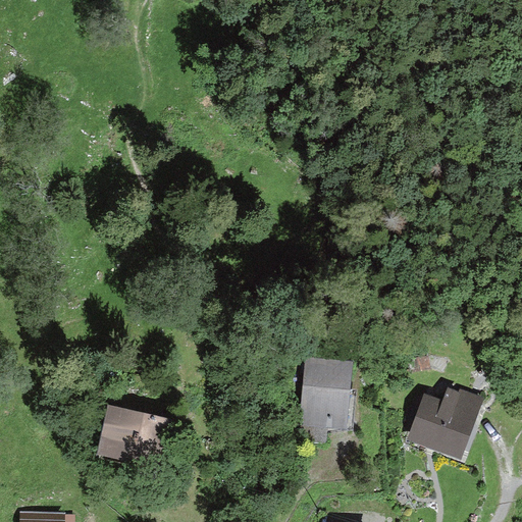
[(354,359),(308,355),(301,437),(326,439),(327,424),(349,425),(354,359)]
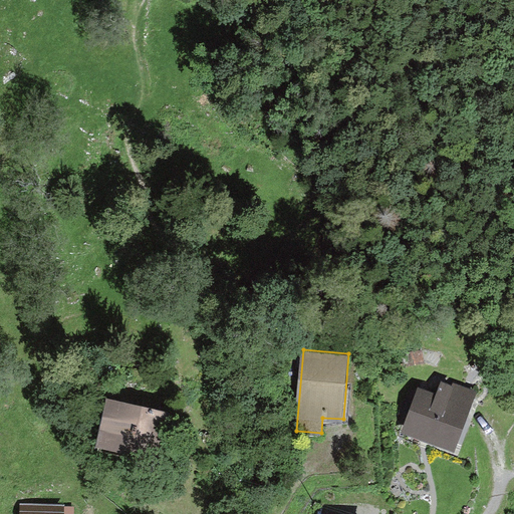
[(423,365),(420,351),(404,354),(407,368),(423,365)]
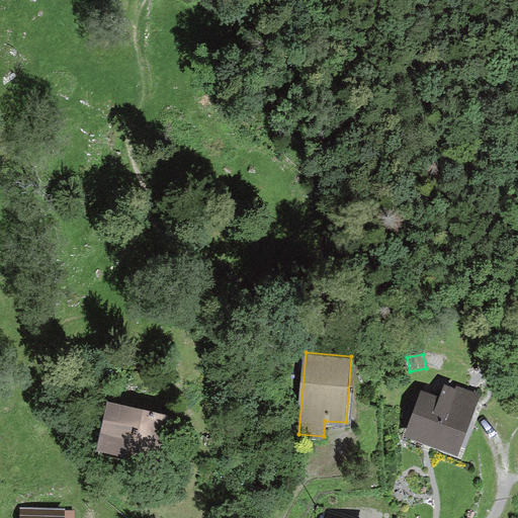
[(439,400),(421,394),(406,434),(458,454),(480,397),(445,384),(439,400)]
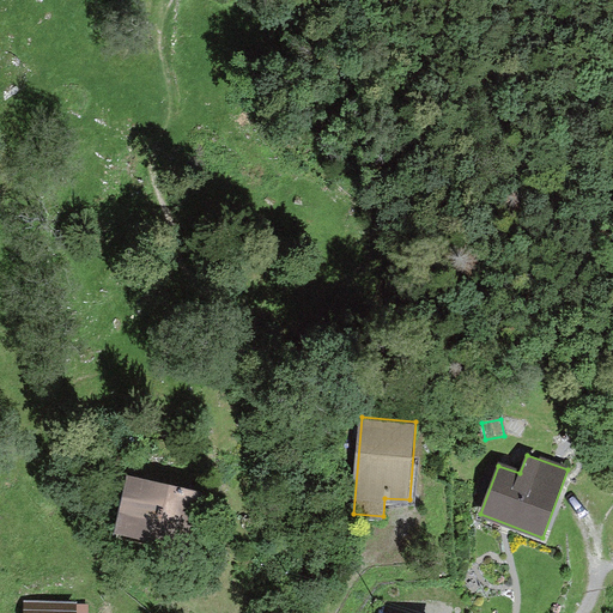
[(204,490),(128,475),(117,529),(193,545),(204,490)]
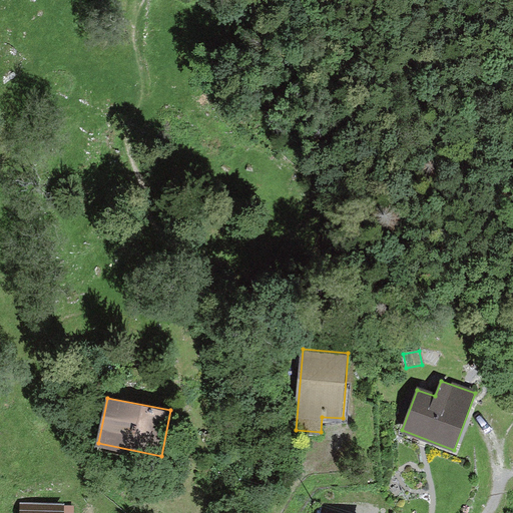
[(64,501),(19,500),(18,512),(74,512),(74,509),(64,509),(64,501)]
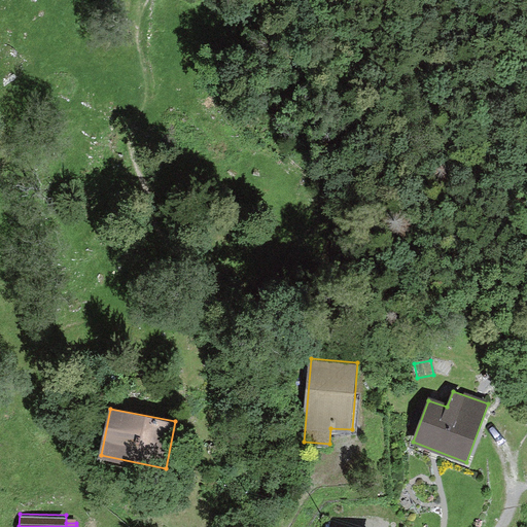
All buildings are outlined.
